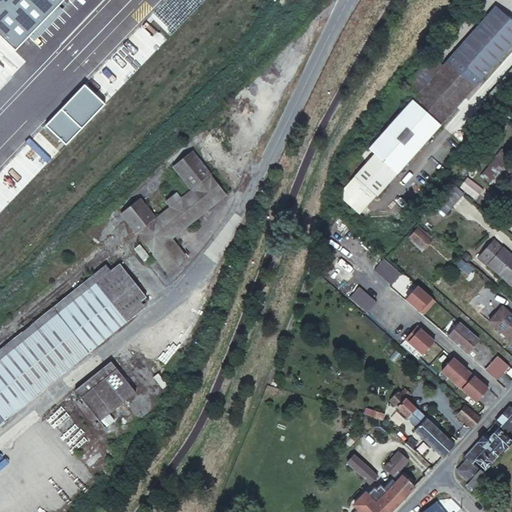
[(0,0),(0,36),(15,51),(64,0),(0,0)]
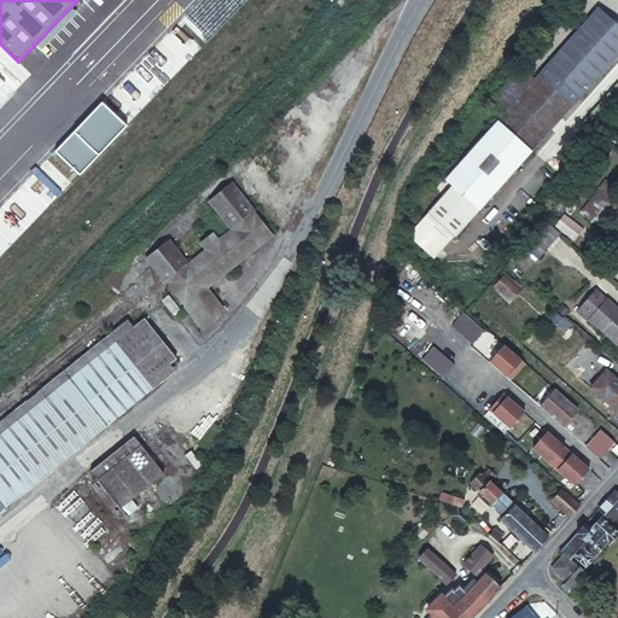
[(526,88),(502,115),(537,145),(544,136),(567,110),(589,85),(612,58),(617,51),(617,16),(601,1),(584,22),(555,53),(526,88)]
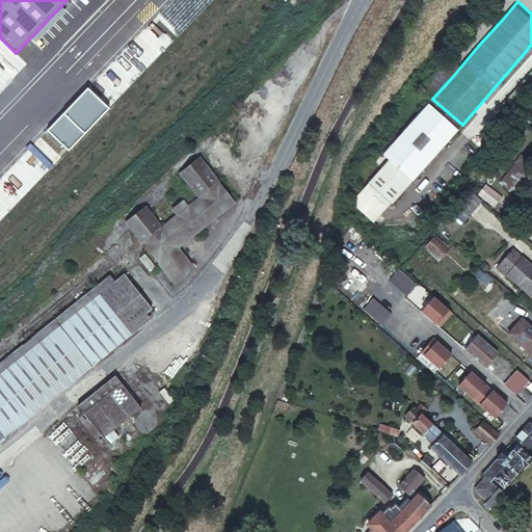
[(112,111),(87,88),(47,130),(72,154),(112,111)]
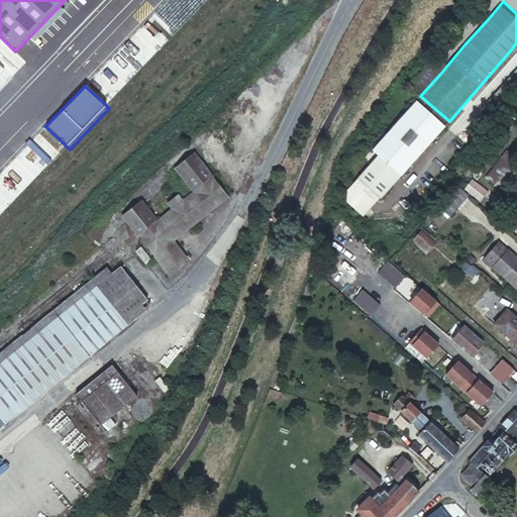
[(419,98),(416,100),(421,105),(445,125),(446,124),(449,121),(420,96),(419,98)]
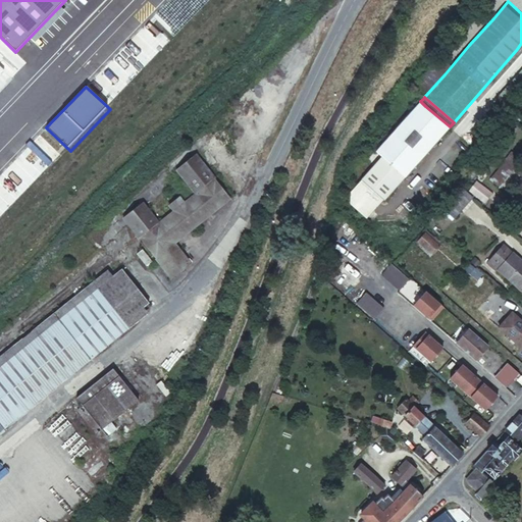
[(425,106),(420,101),(416,107),(404,120),(380,147),(410,172),(434,145),(450,126),(425,106)]
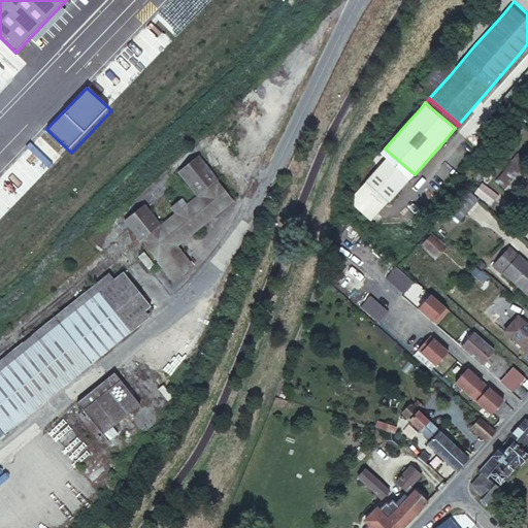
[(498,175),(501,178),(520,157),(524,151),(521,147),(513,158),(513,159),(498,175)]
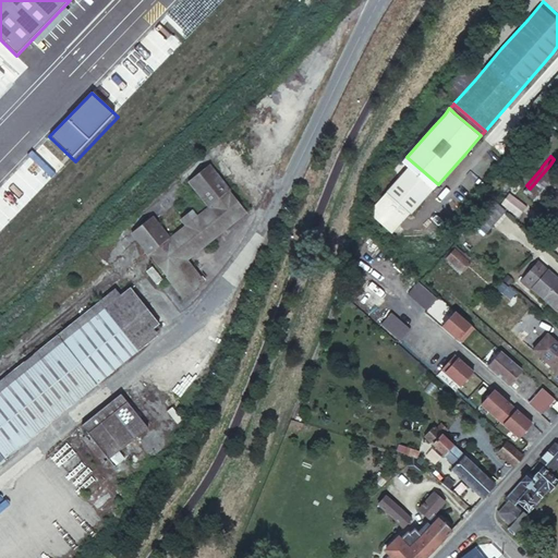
[(549,166),(530,189),(536,194),(535,195),(545,204),(557,186),(557,162),(554,159),(549,166)]
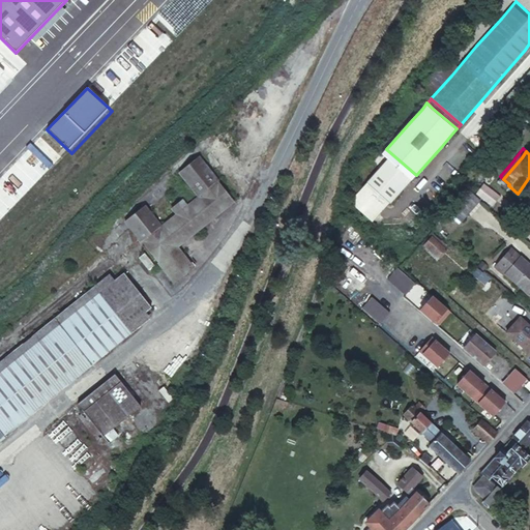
[(416,175),(392,155),(372,178),(395,199),(416,175)]
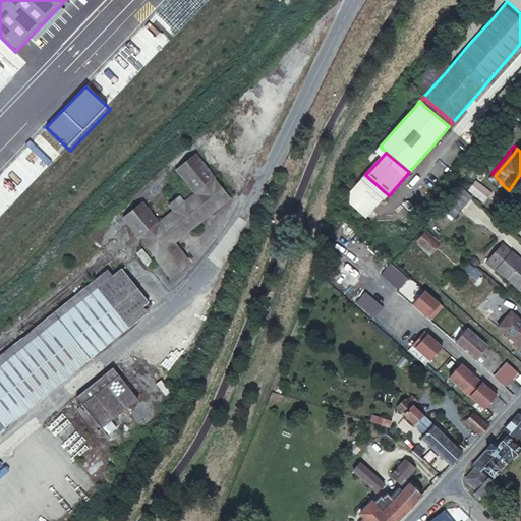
[(143,203),(123,220),(171,280),(191,264),(177,244),(232,199),(196,155),(177,172),(194,193),(185,201),(181,196),(168,207),(172,212),(160,222),(143,203)]
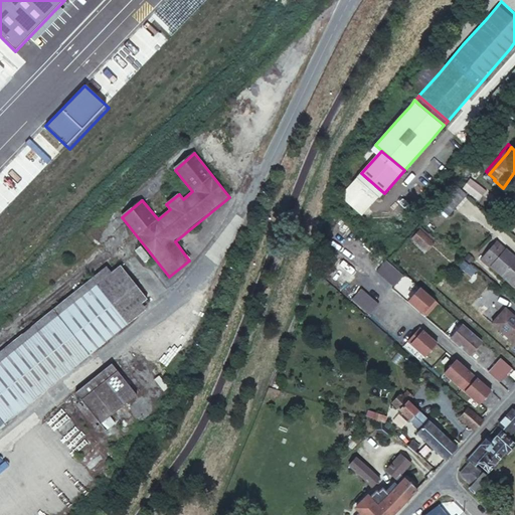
[(384,193),(361,173),(351,185),(352,197),(368,211),(384,193)]
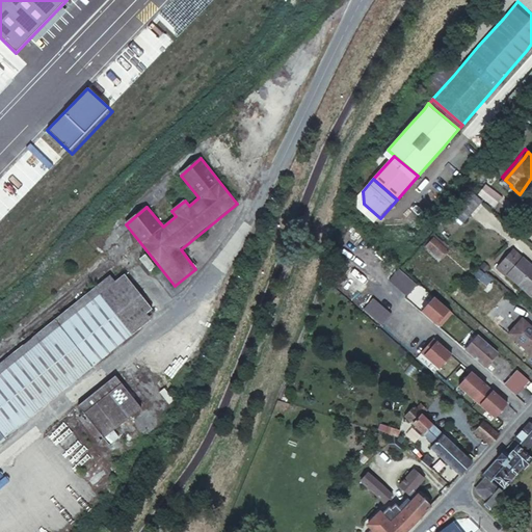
[(487,197),(474,187),(470,192),(463,198),(451,215),(457,220),(460,216),(467,220),(483,203),(487,197)]
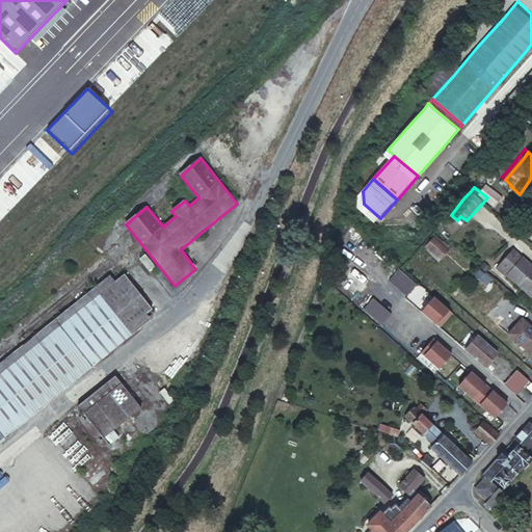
[(441,228),(437,230),(452,242),(454,239),(441,228)]
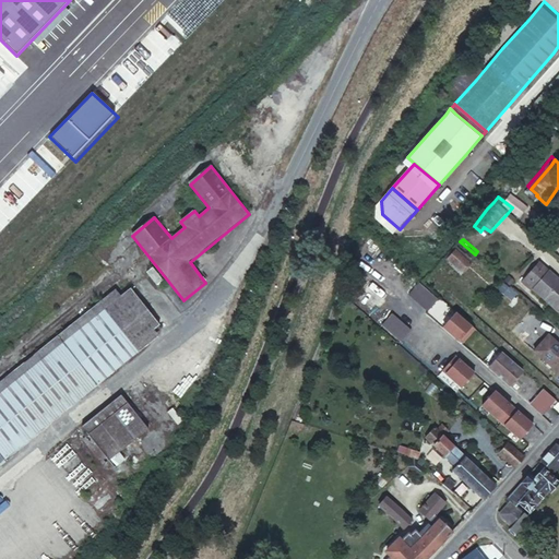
[(460,241),(451,254),(465,266),(467,264),(454,253),(462,246),(473,257),(475,254),(460,241)]
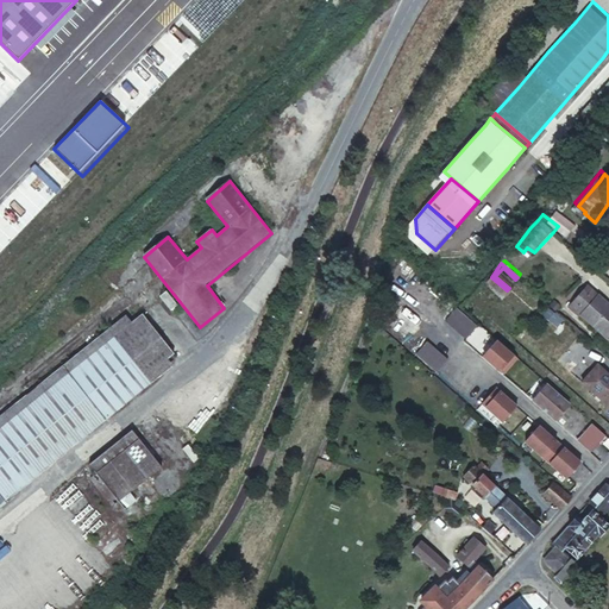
[(495,276),(509,288),(515,280),(503,268),(495,276)]
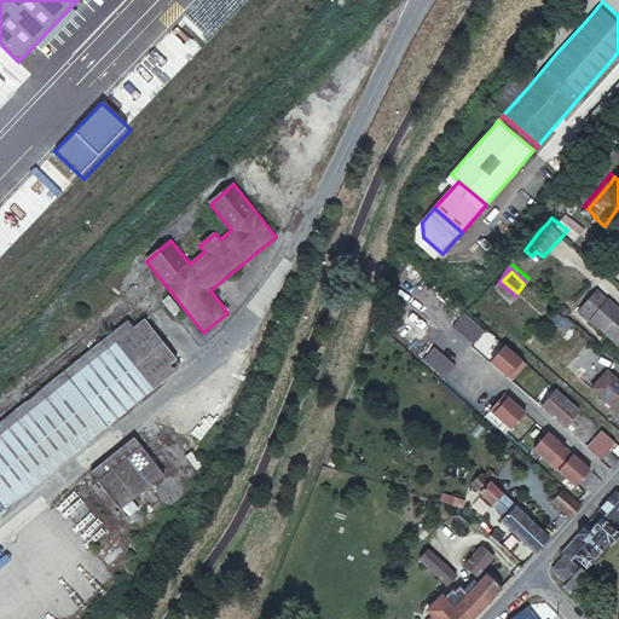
[(618,301),(612,295),(595,314),(618,336),(618,301)]
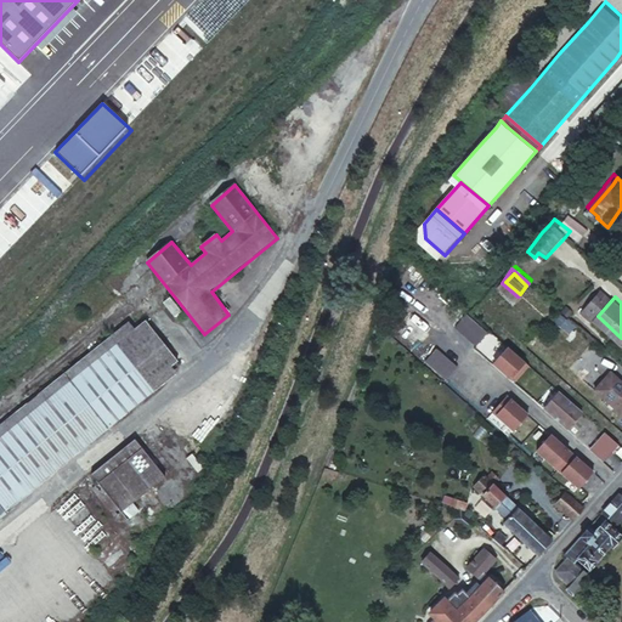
[(467,311),(456,323),(476,341),(487,329),(467,311)]
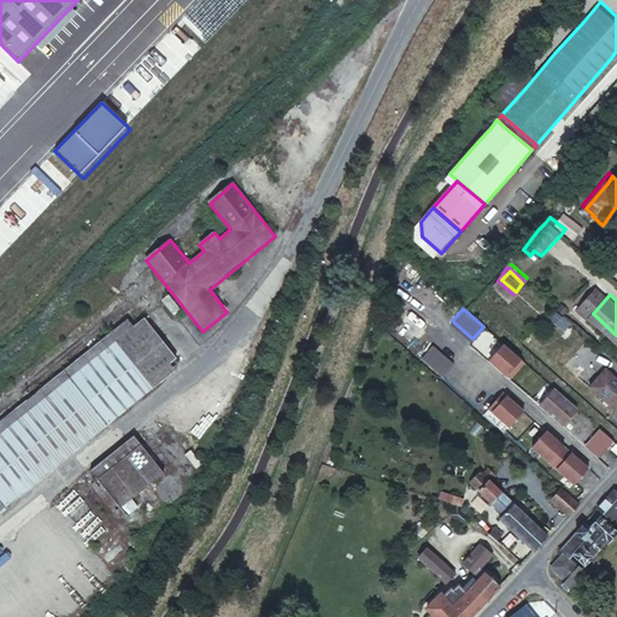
[(0,513),(183,368),(145,318),(134,327),(129,321),(0,423),(0,513)]
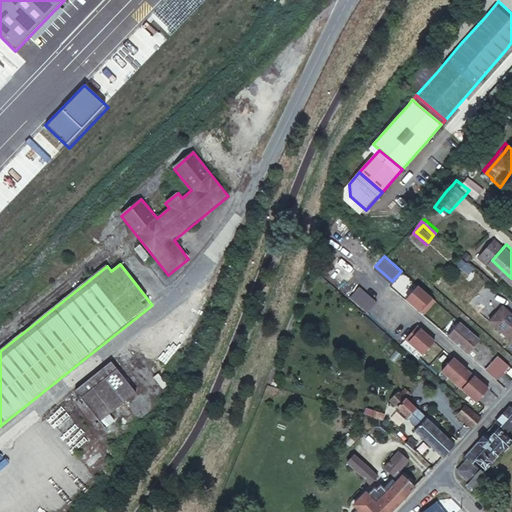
[(407,295),(424,310),(436,297),(418,282),(407,295)]
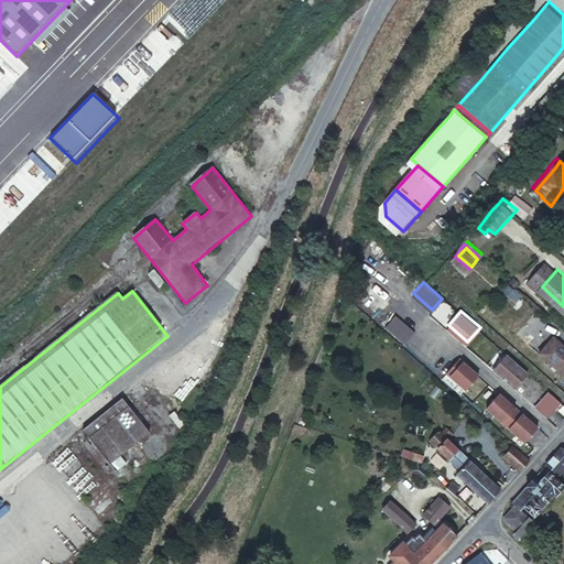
[(387,323),(405,339),(416,328),(397,312),(387,323)]
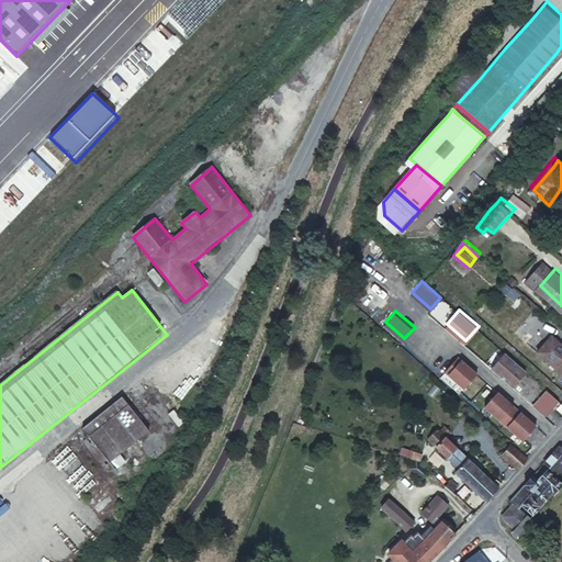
[(561,337),(557,333),(541,349),(561,368),(561,337)]
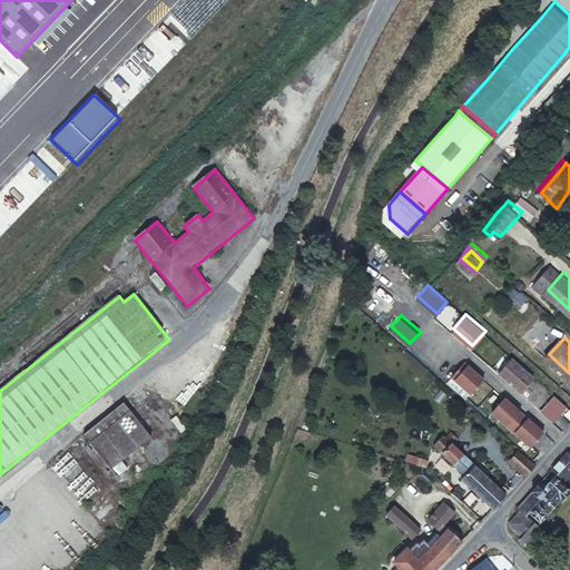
[(500,369),(521,387),(534,372),(513,354),(500,369)]
